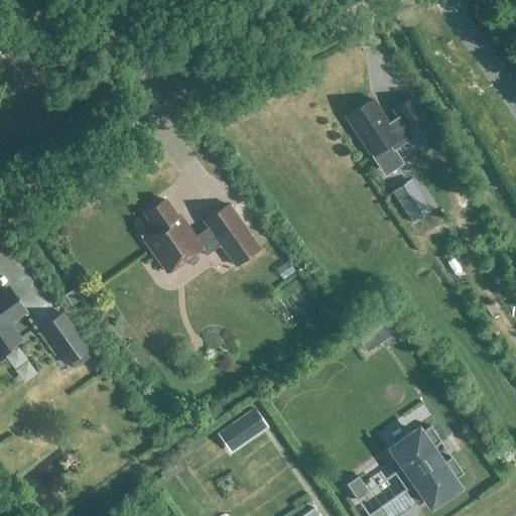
[(435,134),(411,97),(393,109),(397,116),(387,123),(371,99),(345,116),(372,156),(388,145),(392,151),(412,138),(417,146),(435,134)]
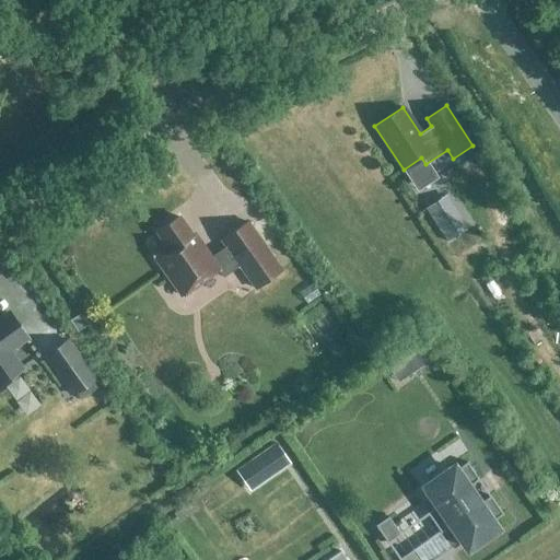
[(156,232),(167,247),(154,257),(182,295),(218,270),(223,277),(238,266),(255,289),(281,269),(248,222),(221,241),(225,247),(210,257),(201,245),(199,246),(178,217),(156,232)]
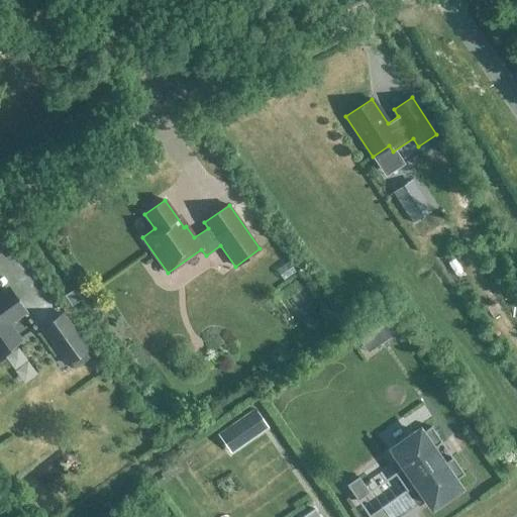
[(0,345),(15,335),(7,323),(24,312),(8,289),(0,294),(0,345)]
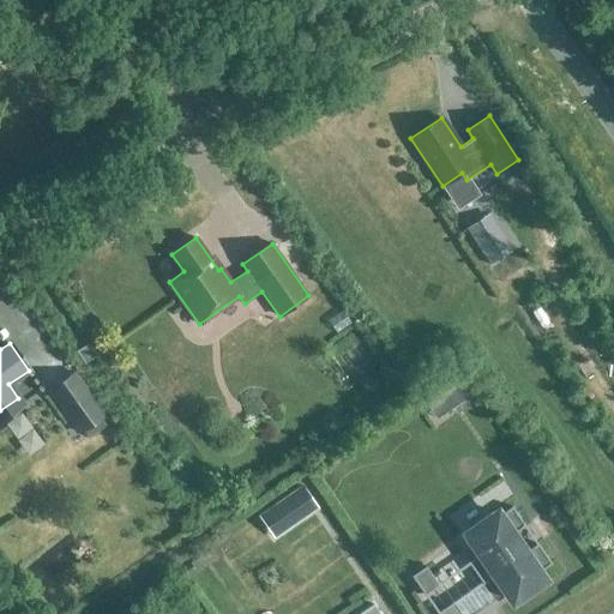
[(84,363),(95,356),(88,344),(76,351),(84,363)]
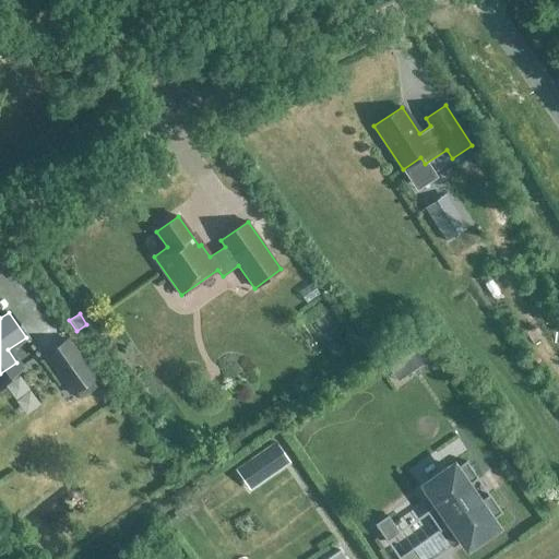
[(412,371),(426,361),(416,347),(402,357),(412,371)]
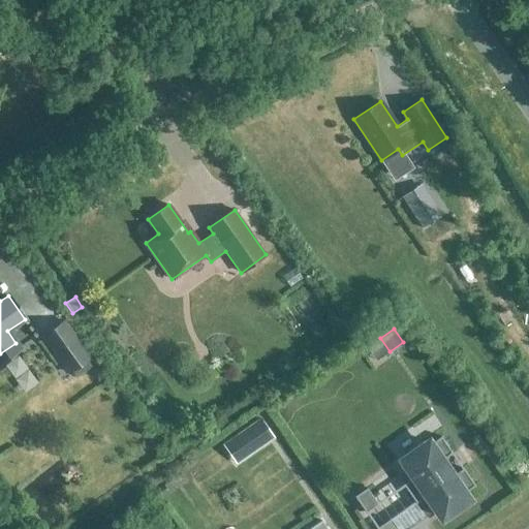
[(55,359),(67,375),(91,359),(80,342),(55,359)]
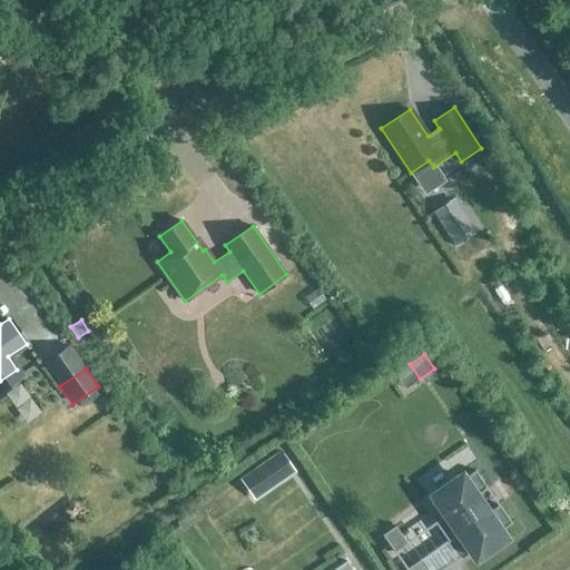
[(80,406),(98,394),(94,390),(77,402),(80,406)]
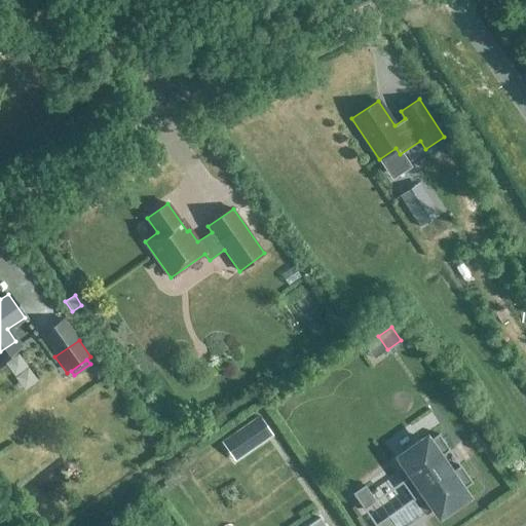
[(272,436),(258,415),(233,433),(248,452),(272,436)]
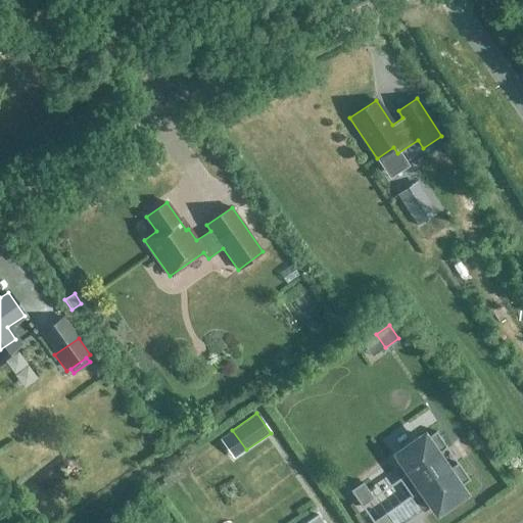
[(446,446),(435,431),(424,438),(424,437),(397,456),(410,473),(398,480),(411,496),(421,489),(432,505),(446,494),(452,502),(463,493),(458,487),(469,479),(457,462),(446,470),(435,455),(446,446)]
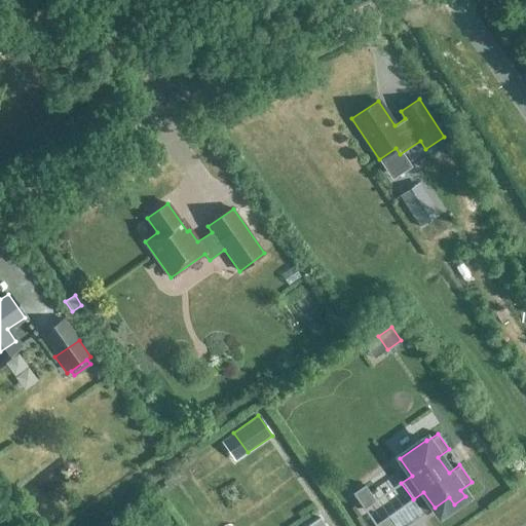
[(363,510),(375,500),(364,485),(351,493),(363,510)]
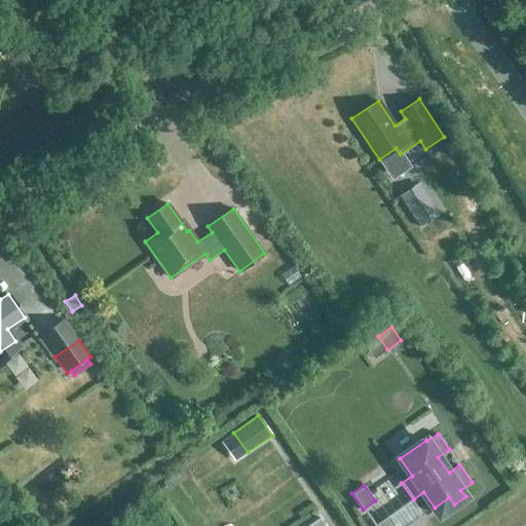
[(374,525),(392,525),(385,517),(373,525),(374,525)]
